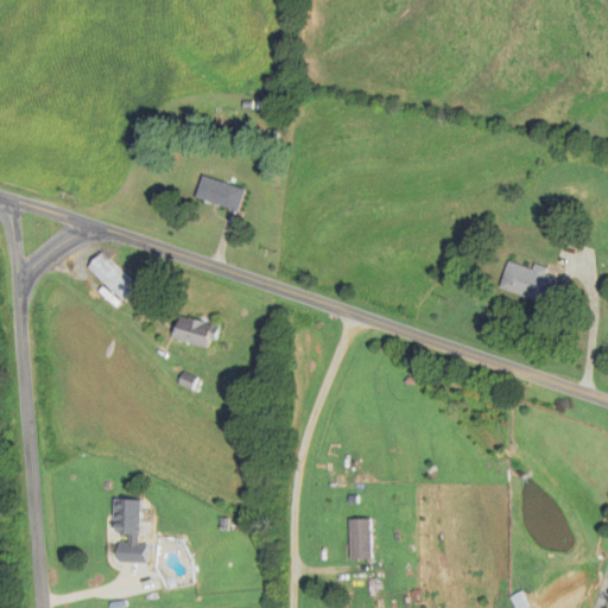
[(240,211),(247,190),(204,176),(197,197),(240,211)]
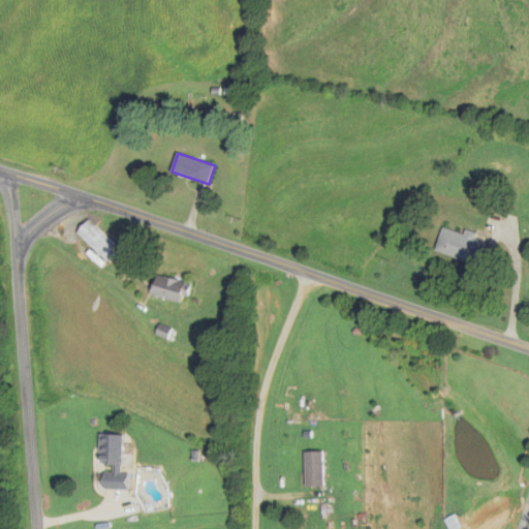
[(78,231),(109,262),(121,250),(90,219),(78,231)]
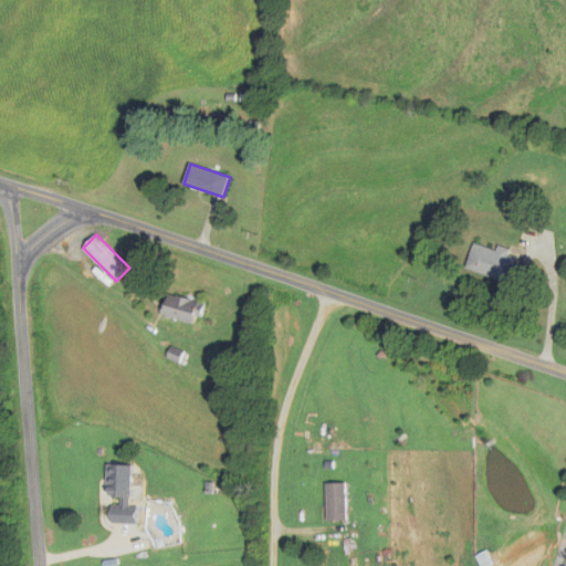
[(523,285),(530,260),(500,252),(500,251),(474,243),(467,270),(523,285)]
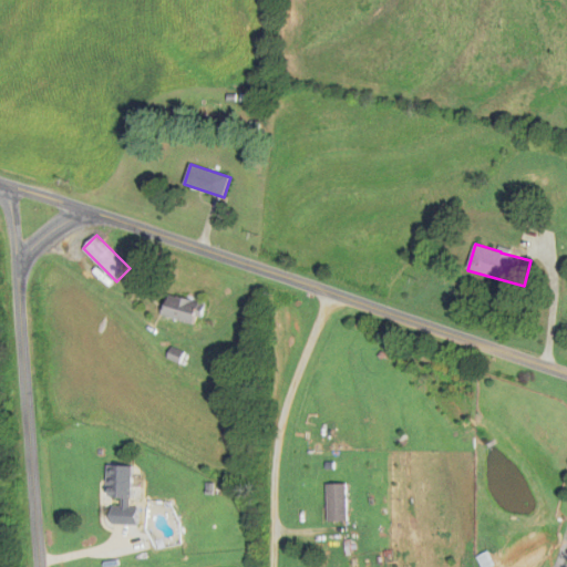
[(194,327),(204,306),(173,291),(164,312),(194,327)]
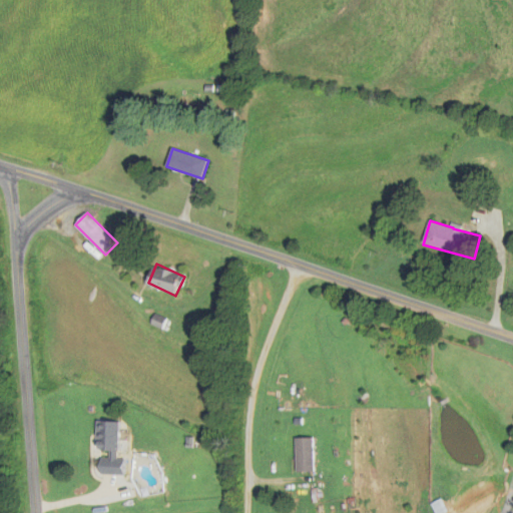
[(118,459),(118,420),(98,420),(97,453),(101,453),(101,474),(125,475),(126,459),(118,459)]
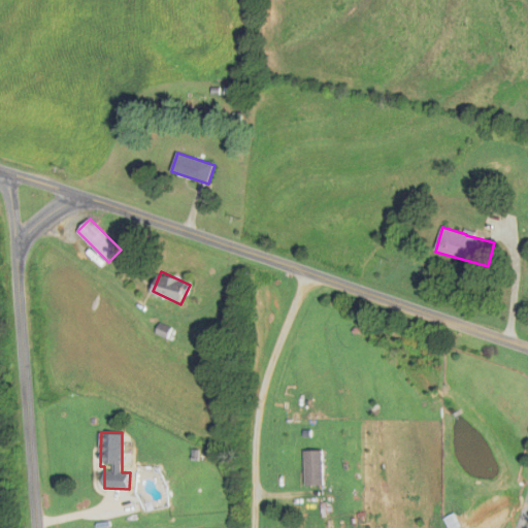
[(305,485),(325,485),(325,450),(305,450),(305,485)]
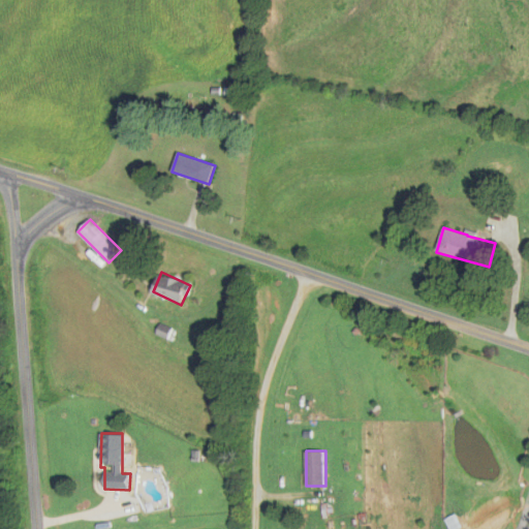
All buildings are outlined.
